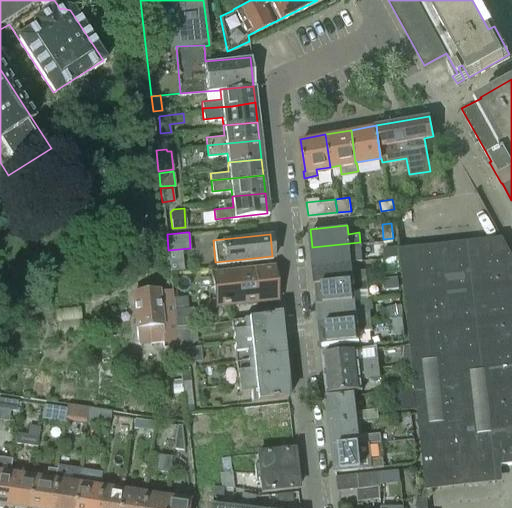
[(423,471),(511,461),(511,254),(501,235),(399,246),(400,256),(401,268),(409,343),(411,362),(423,471)]
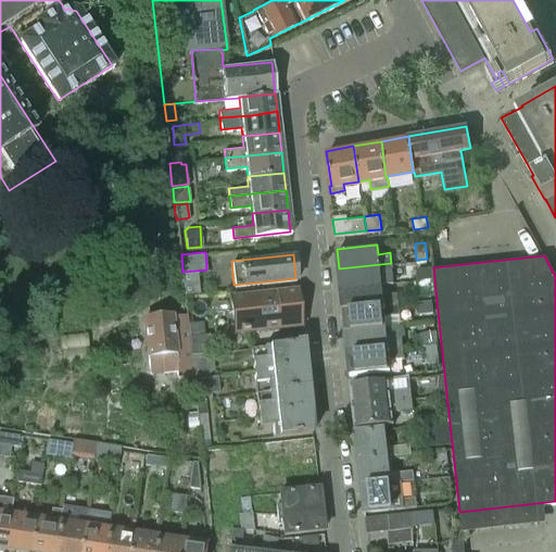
[(392,273),(391,263),(339,268),(340,287),(381,284),(380,274),(392,273)]
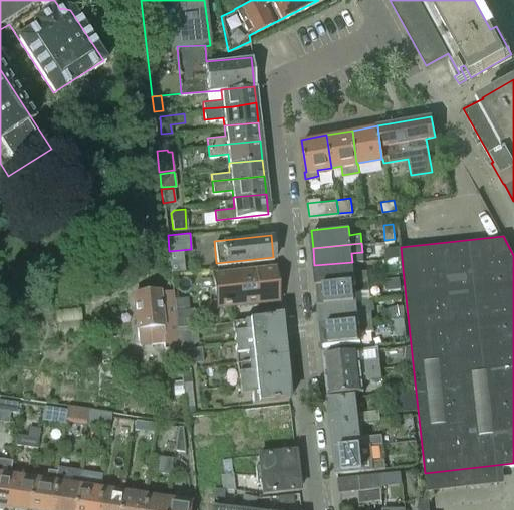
[(384,247),(386,257),(386,258),(402,257),(401,247),(400,245),(384,247)]
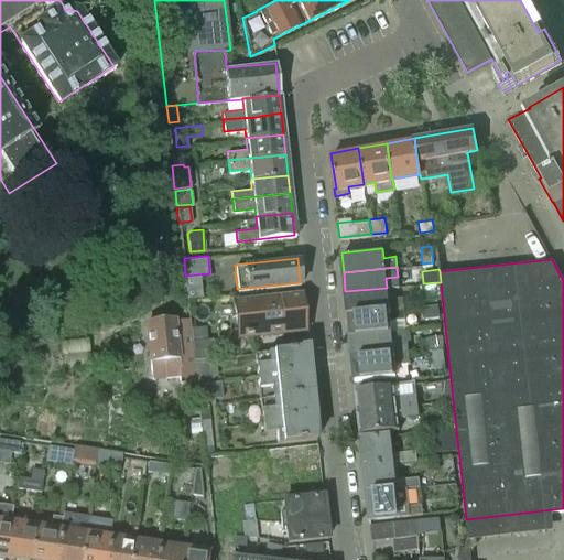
[(422,298),(442,295),(441,282),(423,283),(423,282),(420,283),(422,298)]
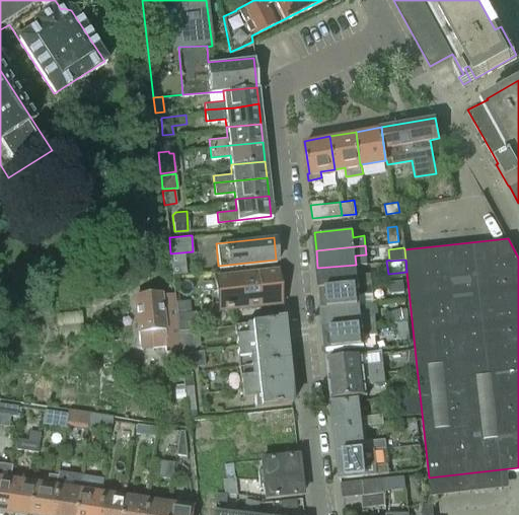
[(357,274),(356,265),(317,268),(320,288),(372,282),(371,272),(357,274)]
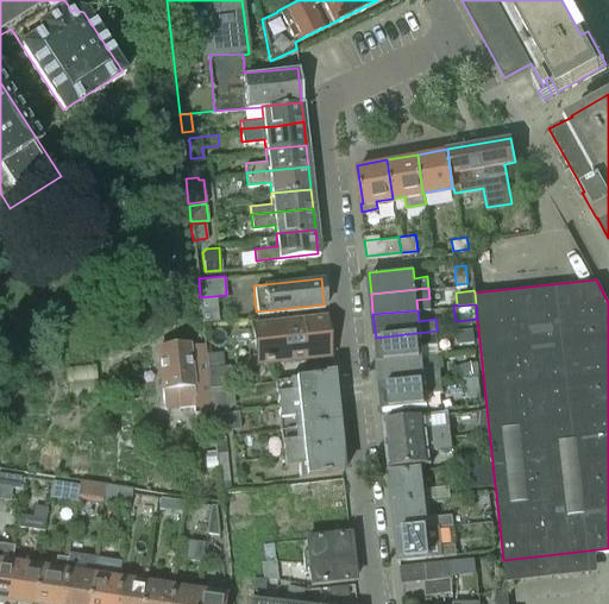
[(256,362),(267,360),(328,353),(325,315),(263,322),(251,323),(256,362)]
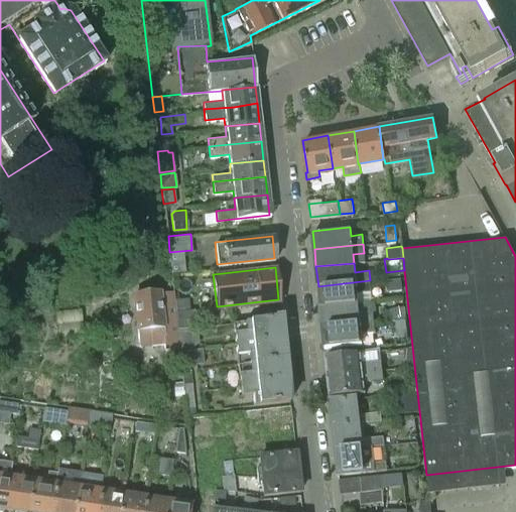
[(401,288),(400,277),(388,278),(389,289),(401,288)]
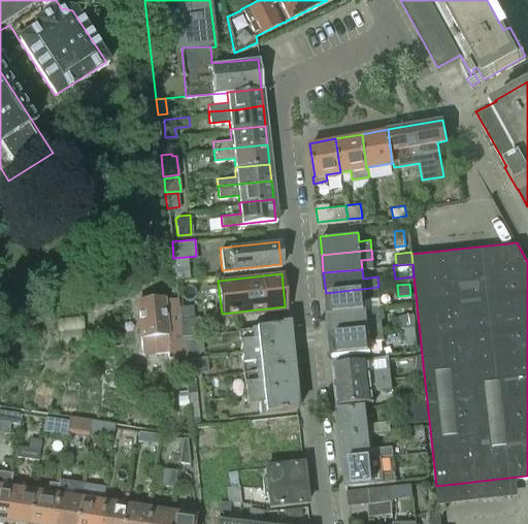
[(326,293),(328,314),(366,309),(365,299),(380,297),(378,287),(326,293)]
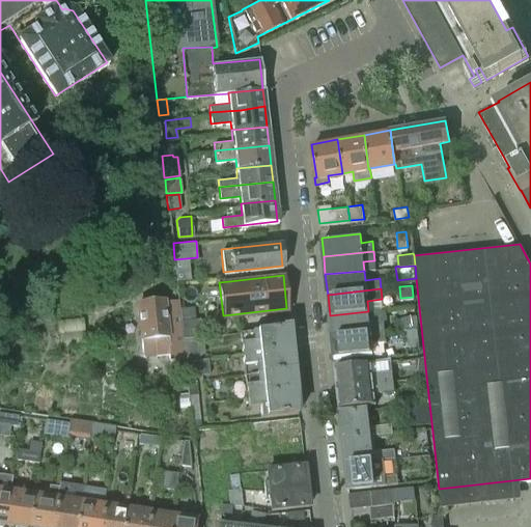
[(185,357),(183,336),(180,319),(178,298),(163,299),(163,297),(137,300),(143,356),(168,353),(169,358),(185,357)]
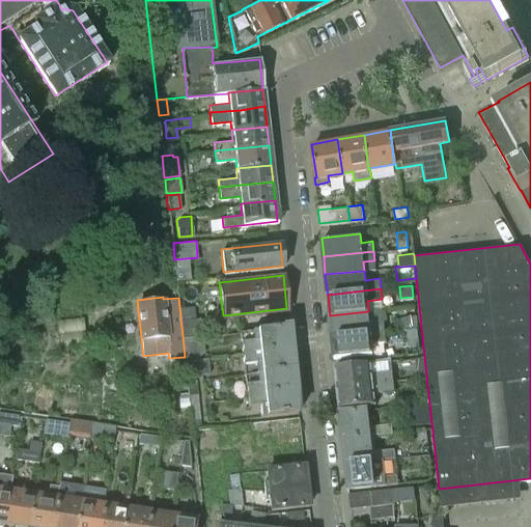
[(369,321),(368,311),(330,315),(332,336),(385,330),(384,320),(369,321)]
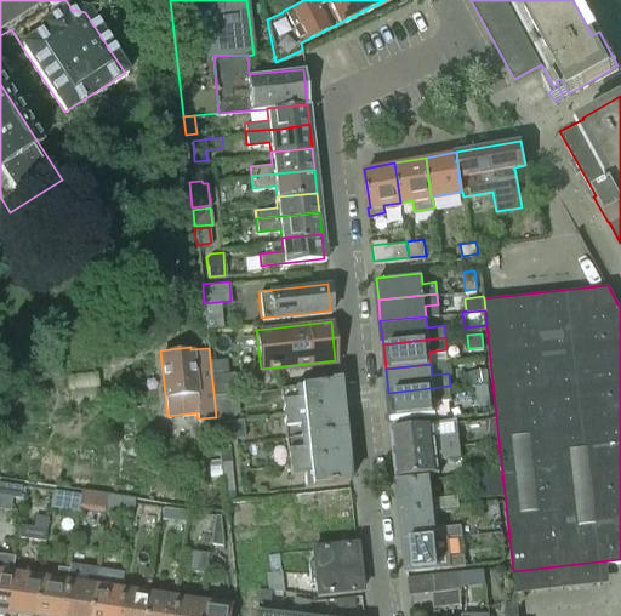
[(472,383),(488,381),(486,366),(471,369),(472,383)]
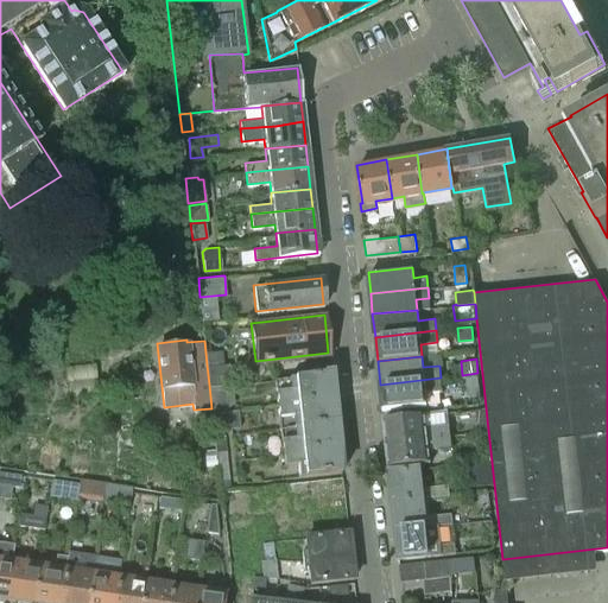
[(209,385),(229,382),(227,362),(207,365),(209,385)]
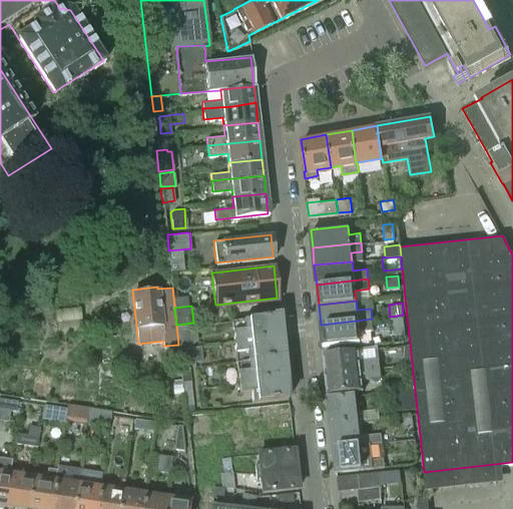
[(246,350),(247,359),(283,355),(279,314),(233,319),(234,329),(232,330),(234,351),(246,350)]
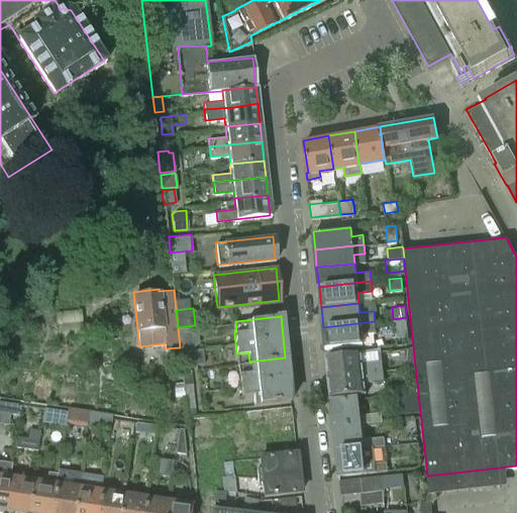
[(408,335),(406,317),(393,319),(395,336),(408,335)]
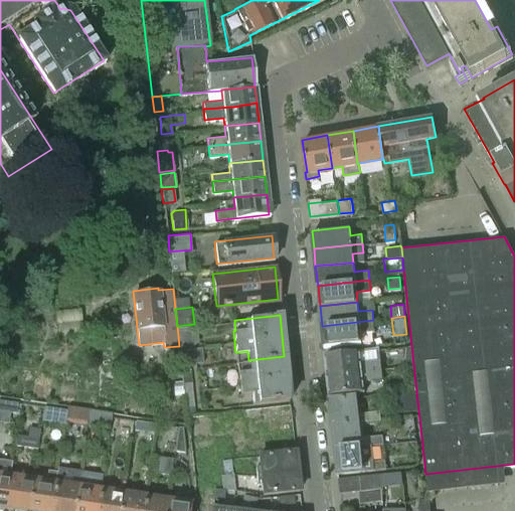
[(322,326),(324,345),(361,341),(360,331),(374,330),(373,320),(322,326)]
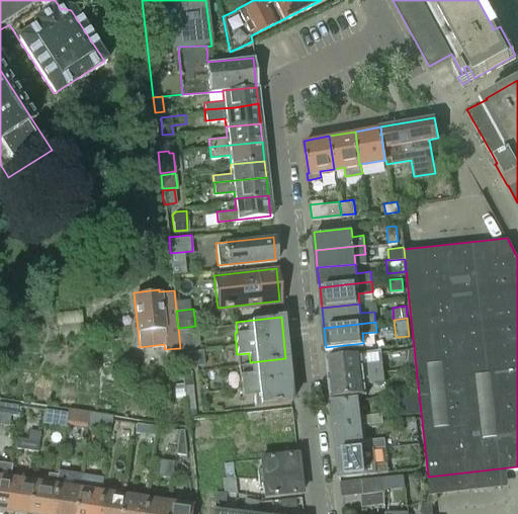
[(407,367),(416,366),(414,347),(405,348),(407,367)]
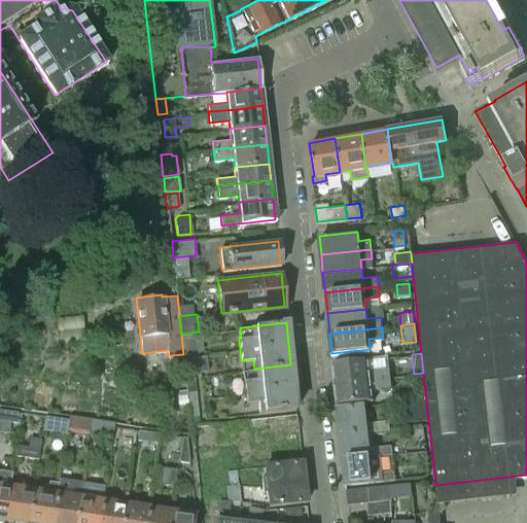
[(203,354),(188,356),(190,372),(205,371),(203,354)]
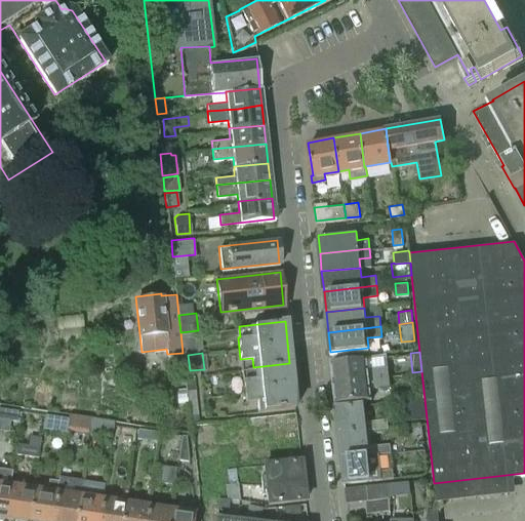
[(367,356),(331,360),(333,381),(389,375),(388,365),(387,353),(366,355),(367,356)]
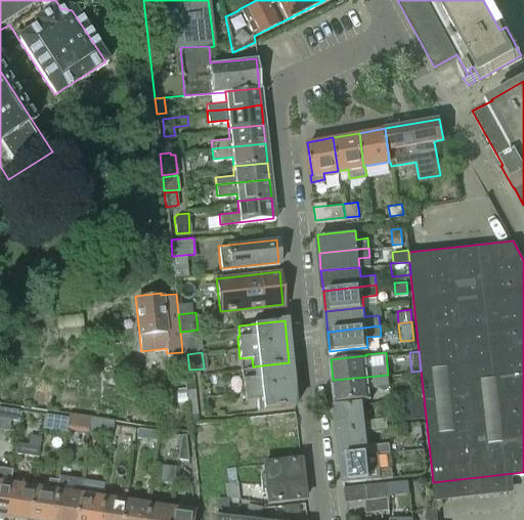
[(294,405),(289,362),(253,366),(254,377),(243,378),(245,400),(256,399),(257,409),(294,405)]
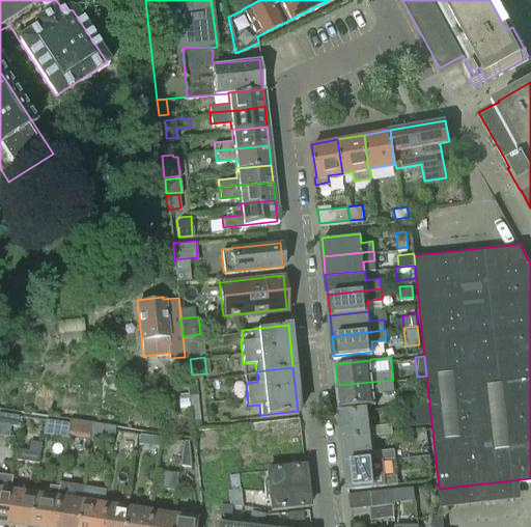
[(394,389),(393,380),(337,385),(339,406),(375,401),(374,391),(394,389)]
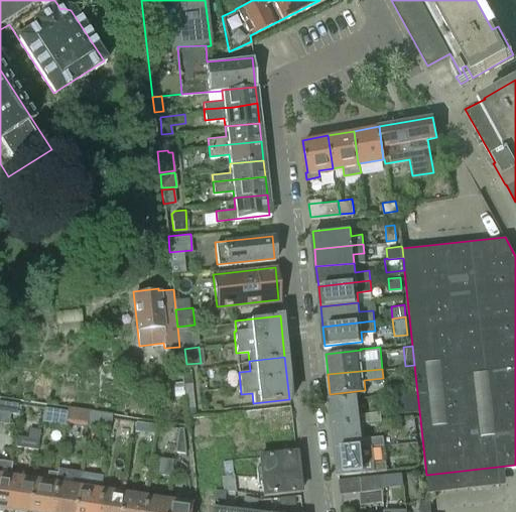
[(183,383),(192,383),(191,374),(182,375),(183,383)]
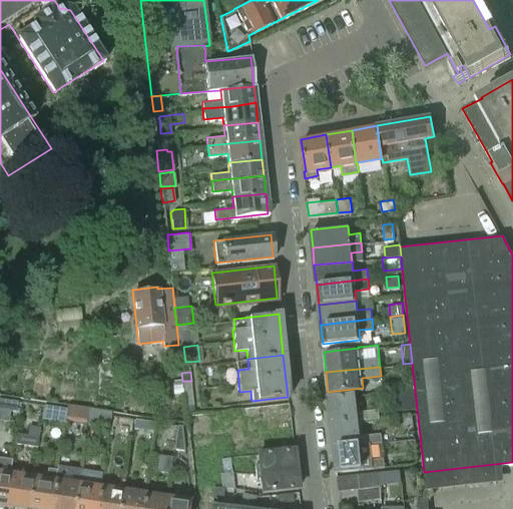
[(183,391),(182,390),(182,382),(181,377),(172,379),(173,392),(183,391)]
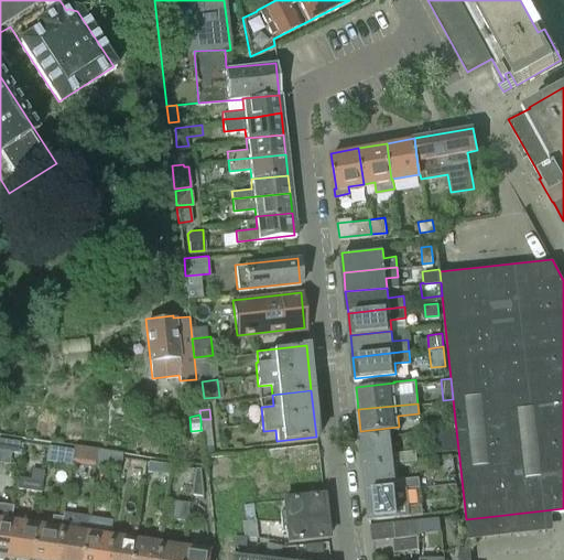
[(212,433),(210,426),(202,427),(202,434),(212,433)]
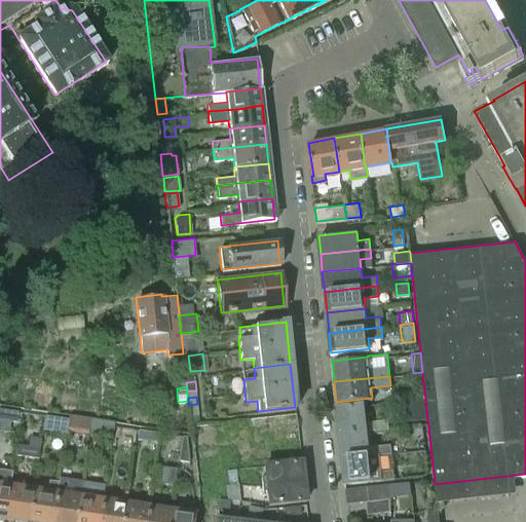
[(400,403),(402,421),(425,418),(423,400),(400,403)]
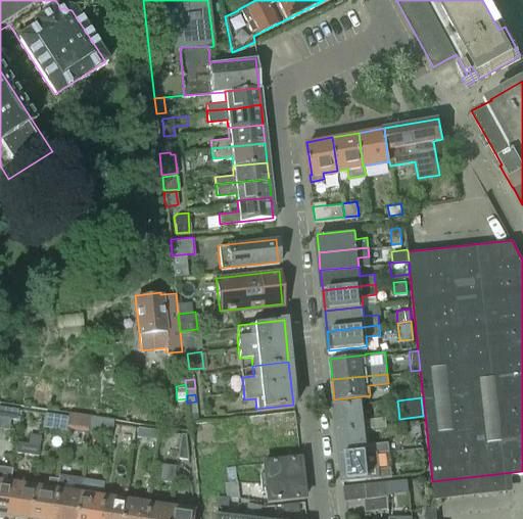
[(187,403),(188,411),(197,410),(196,402),(187,403)]
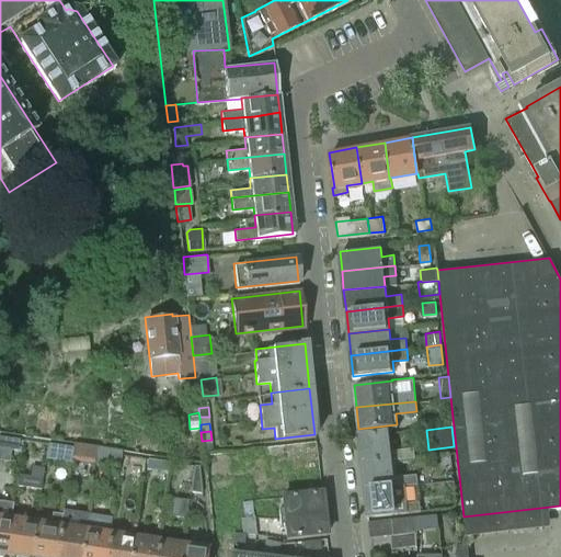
[(386,431),(358,433),(362,459),(389,457),(388,448),(386,431)]
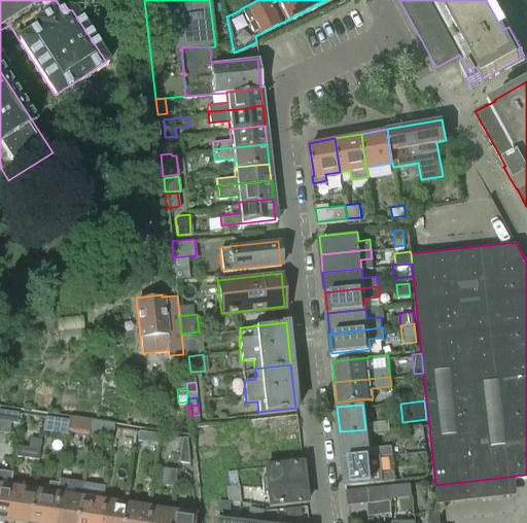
[(0,408),(0,418),(16,421),(18,411),(0,408)]
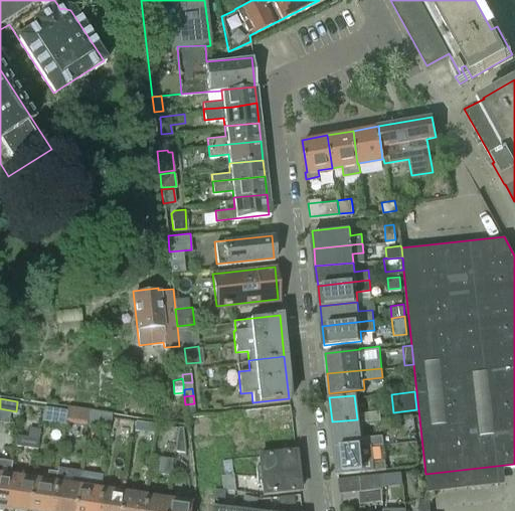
[(185,404),(186,413),(195,413),(194,403),(185,404)]
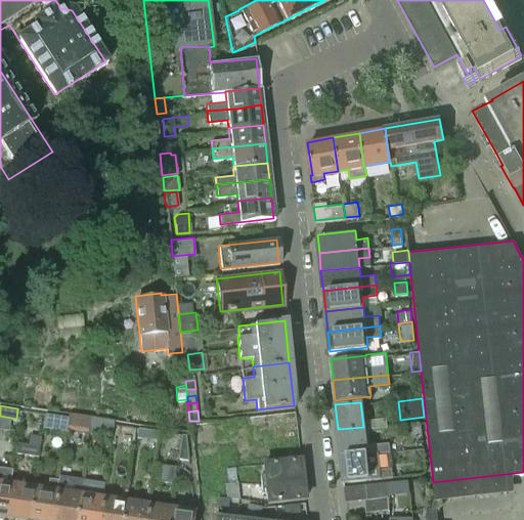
[(43,426),(66,430),(68,417),(45,413),(43,426)]
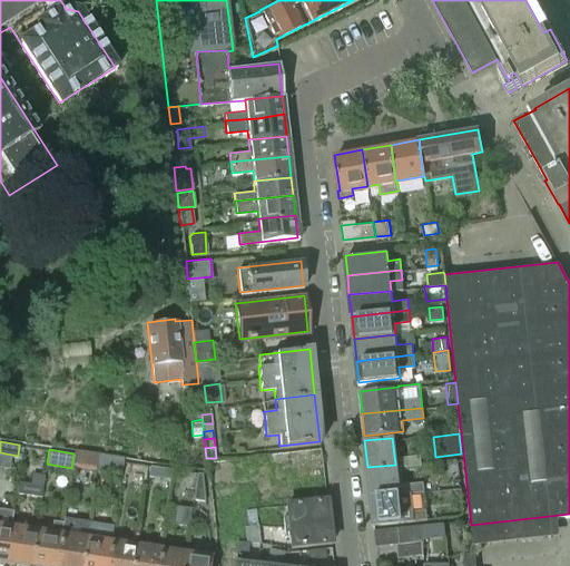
[(81,460),(95,461),(96,452),(82,450),(81,460)]
